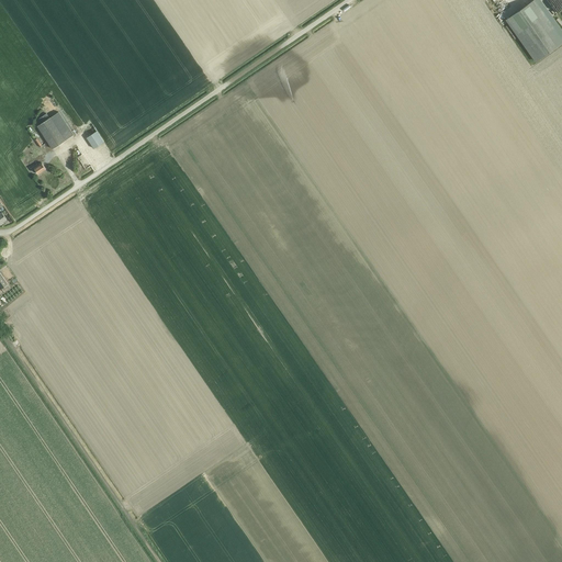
[(561,42),(561,38),(535,0),(506,20),(536,62),(561,42)]
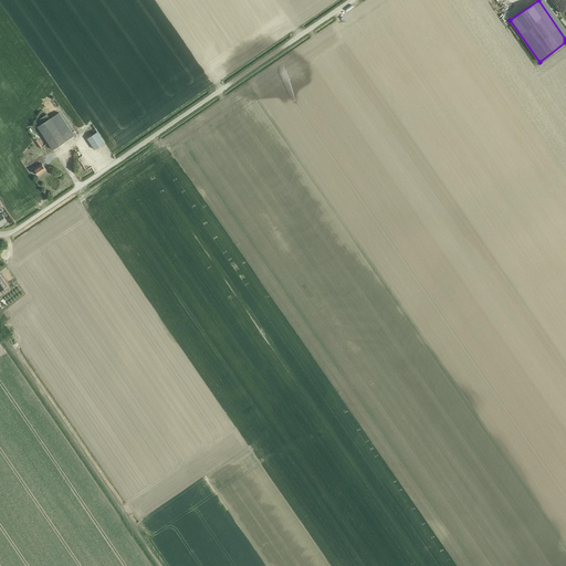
[(565,0),(551,0),(561,13),(565,9),(565,0)]
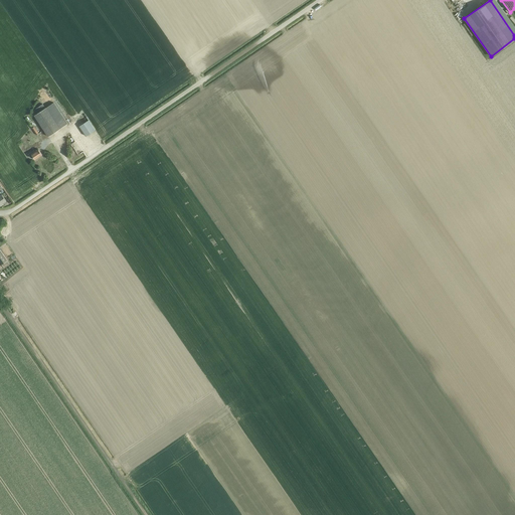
[(53,103),(46,108),(45,108),(42,105),(34,110),(37,114),(34,116),(48,137),(67,124),(53,103)]
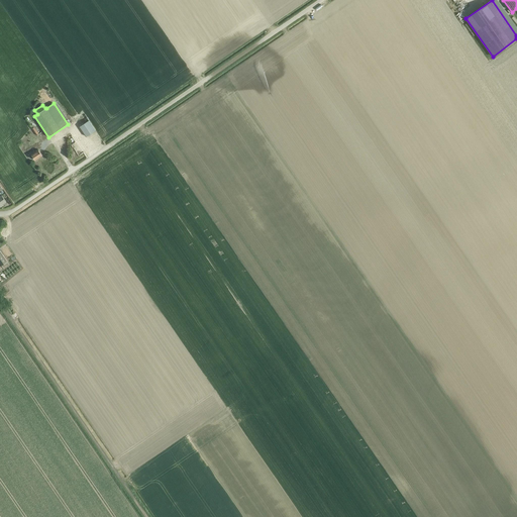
[(80,126),(86,136),(95,130),(89,120),(80,126)]
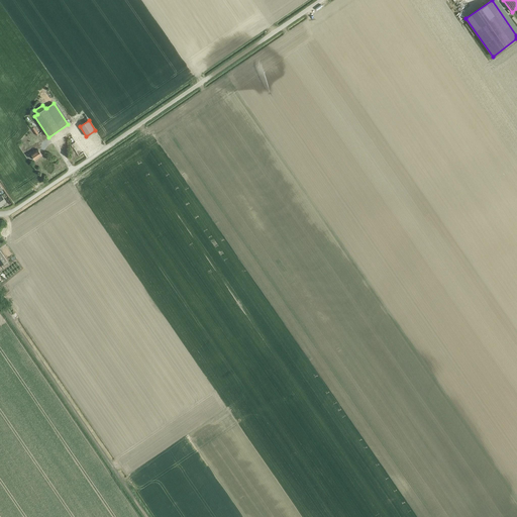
[(78,139),(74,141),(79,151),(82,150),(78,139)]
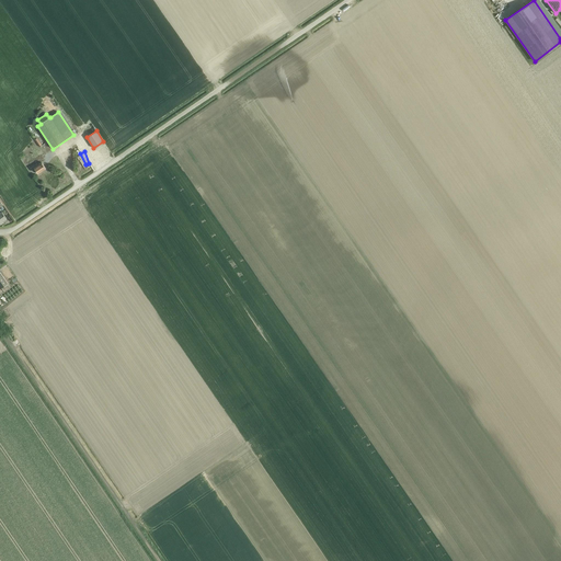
[(35,170),(38,174),(46,169),(42,162),(38,164),(37,163),(31,168),(33,172),(35,170)]
